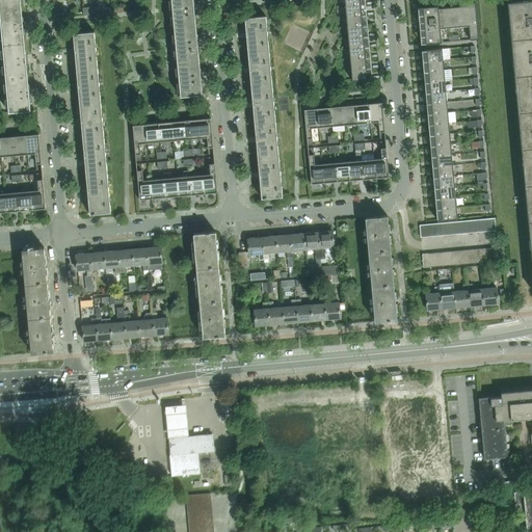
[(20,0),(0,0),(0,10),(21,9),(20,0)]
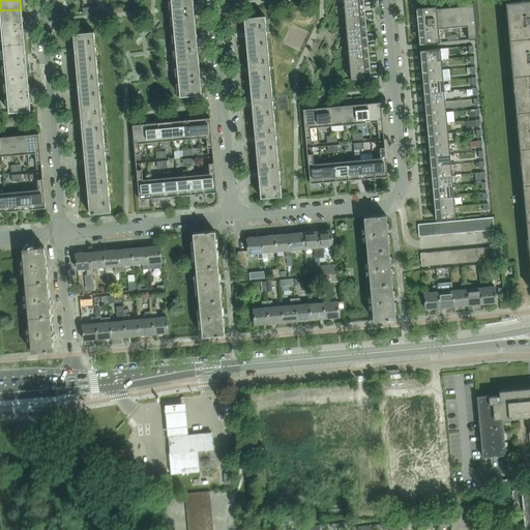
[(196,27),(193,0),(170,0),(173,29),(196,27)]
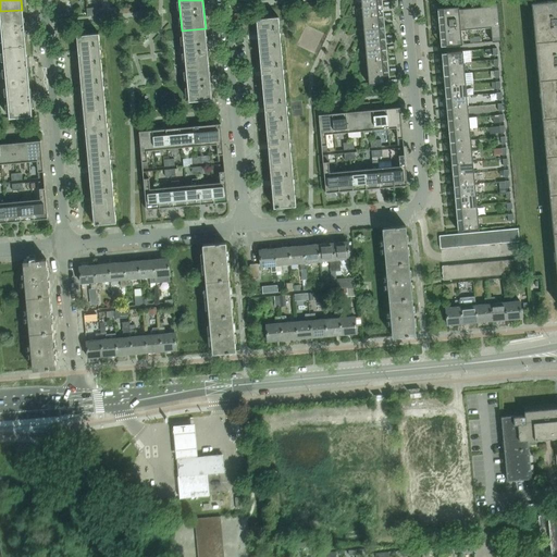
[(531,3),(535,41),(556,38),(556,4),(556,0),(531,3)]
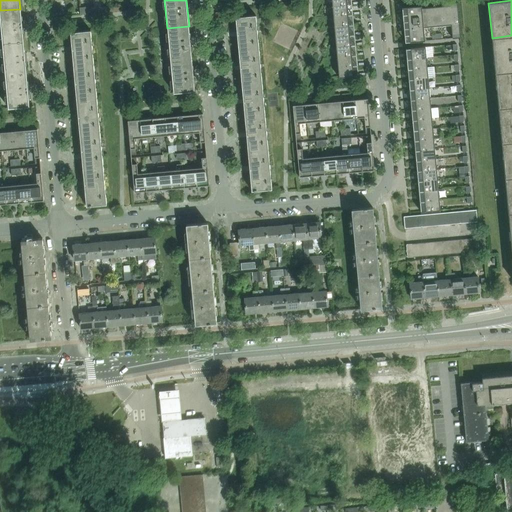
[(460,38),(457,2),(449,3),(449,6),(421,8),(421,6),(402,8),(402,9),(405,43),(424,41),(423,28),(451,25),(452,39),(460,38)]
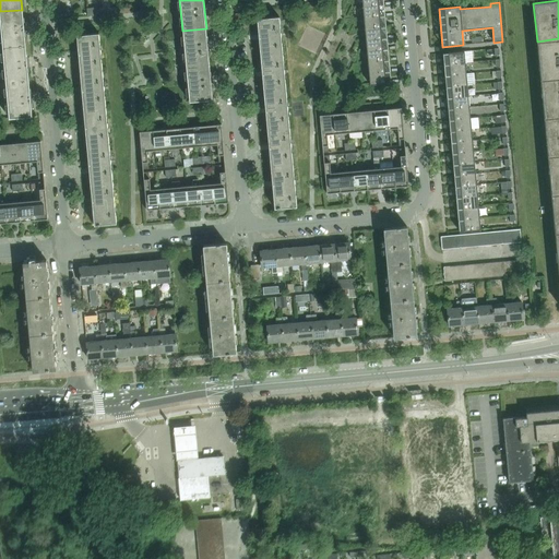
[(384,16),(383,4),(363,7),(364,18),(384,16)]
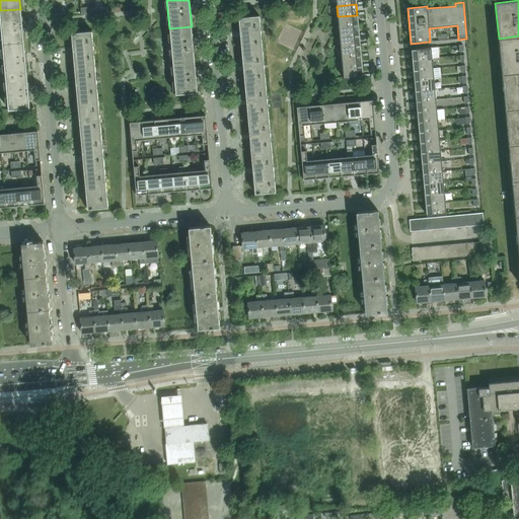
[(23,42),(20,9),(0,10),(0,20),(2,44),(23,42)]
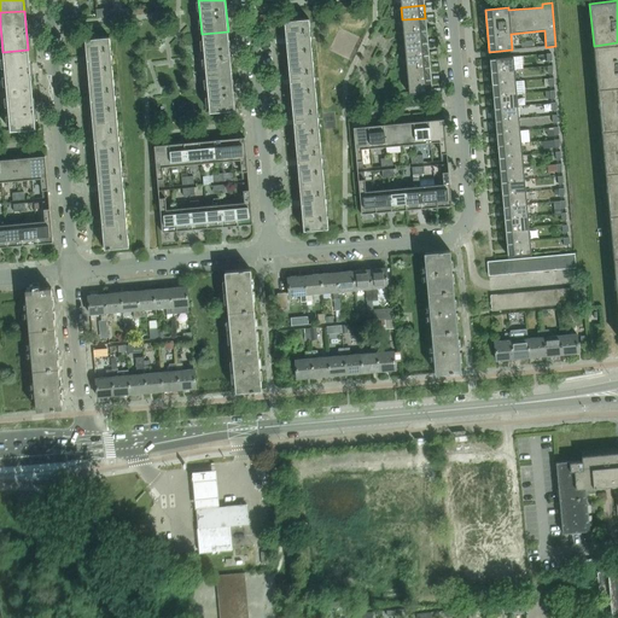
[(287,63),(312,60),(308,18),(284,21),(287,63)]
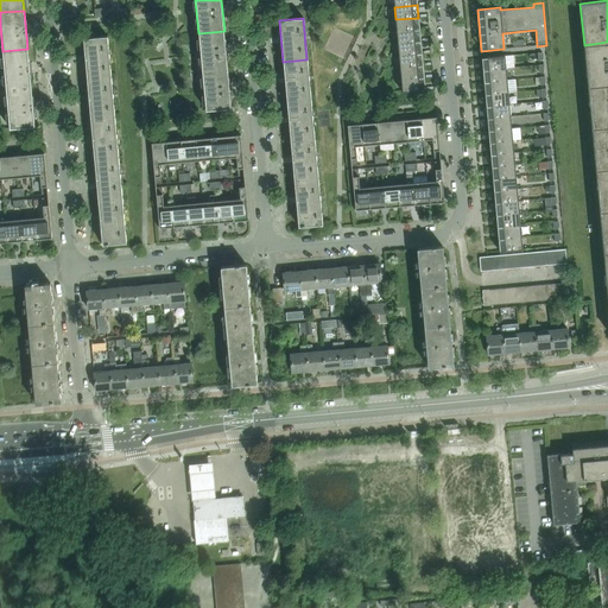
[(419,30),(418,18),(396,19),(397,32),(419,30)]
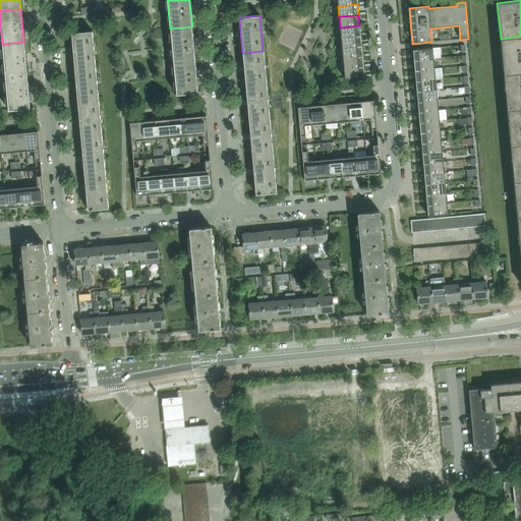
[(360,36),(359,25),(340,27),(341,38),(360,36)]
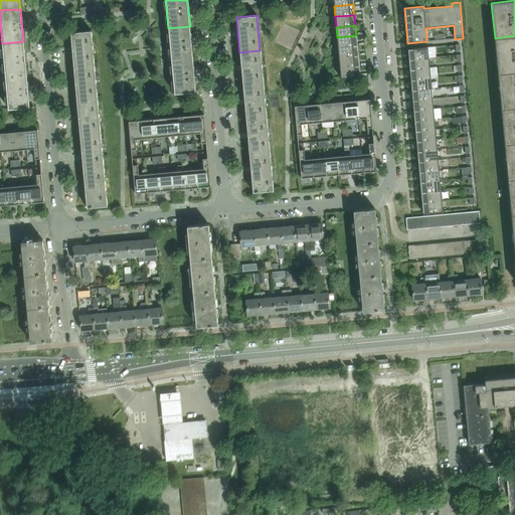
[(190,26),(168,28),(171,61),(193,59),(190,26)]
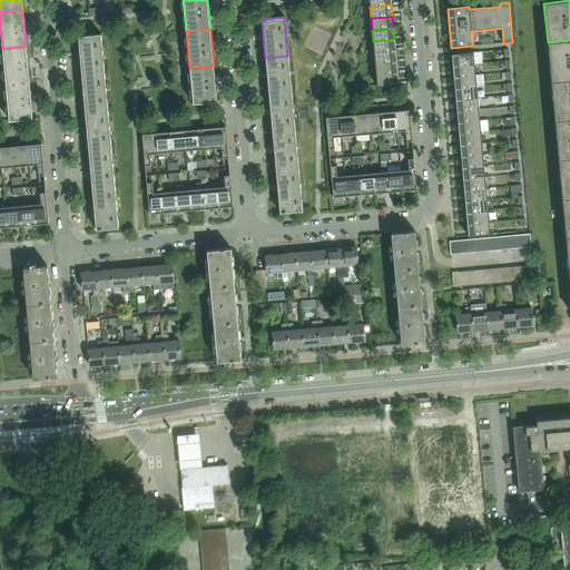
[(104,74),(100,35),(78,37),(81,75),(104,74)]
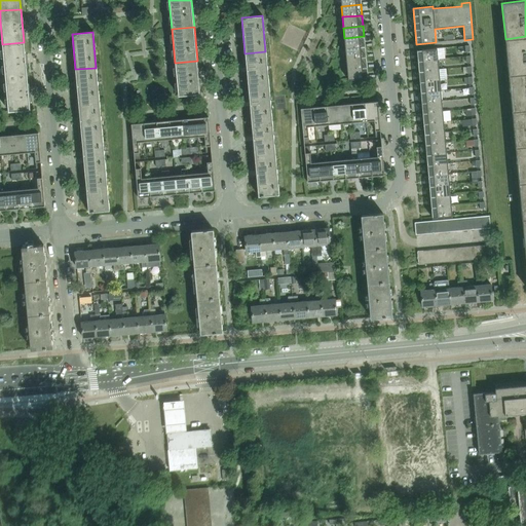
[(364,36),(344,38),(345,48),(365,46),(364,36)]
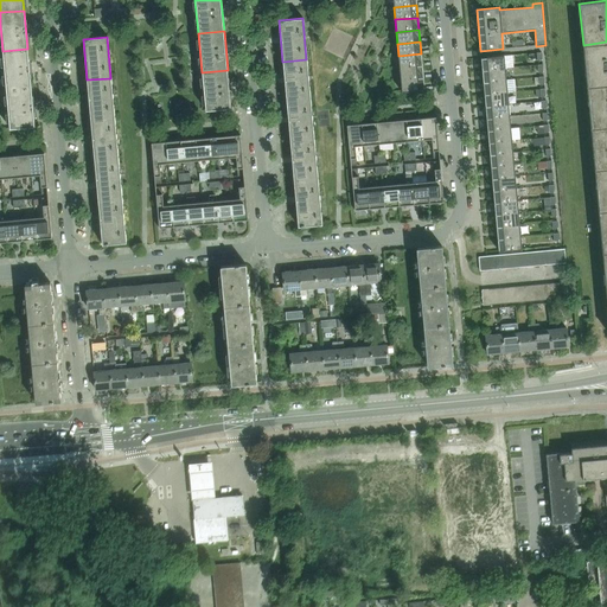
[(587,87),(606,84),(606,42),(583,45),(587,87)]
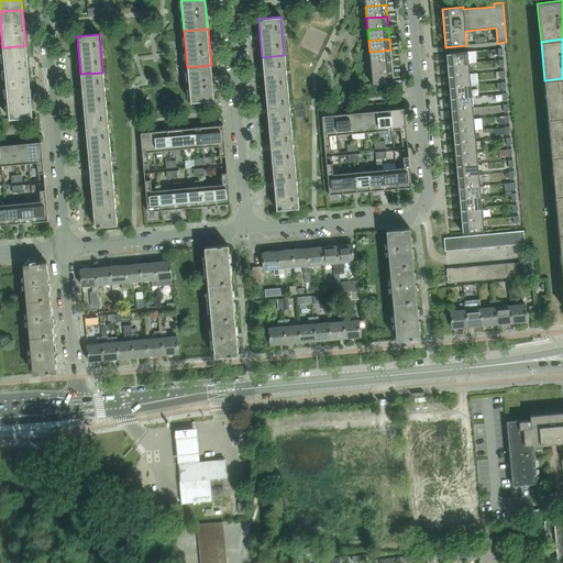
[(6,84),(29,81),(25,45),(2,47),(6,84)]
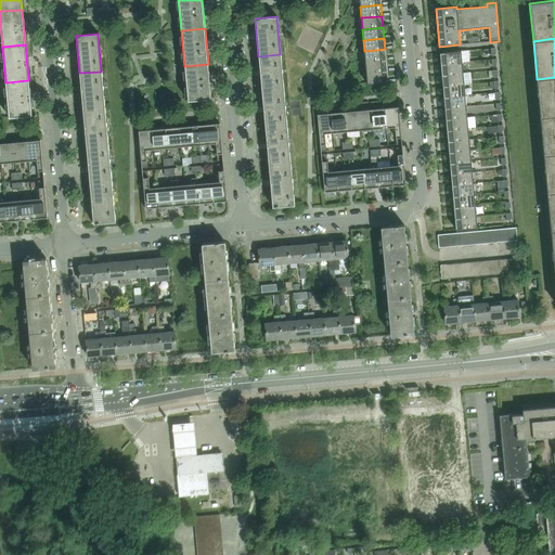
[(386,60),(385,49),(364,51),(365,62),(386,60)]
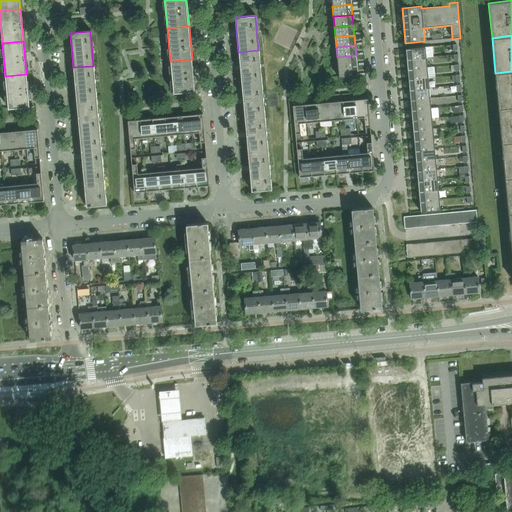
[(425,47),(405,49),(407,59),(426,57),(425,47)]
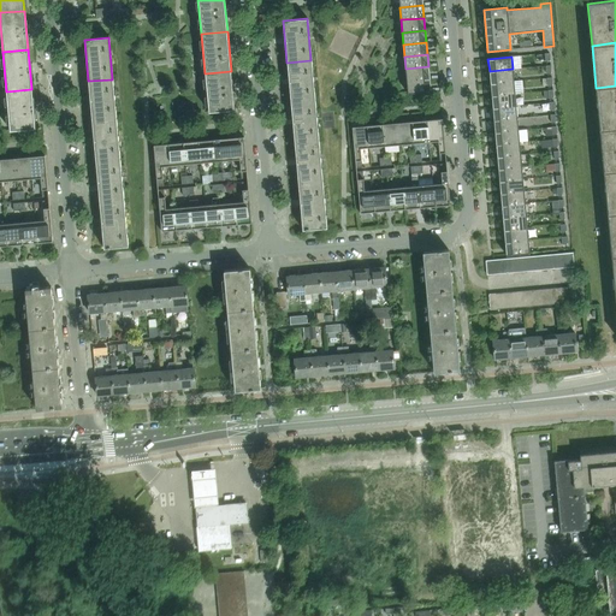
[(286,63),(291,105),(315,102),(311,60),(286,63)]
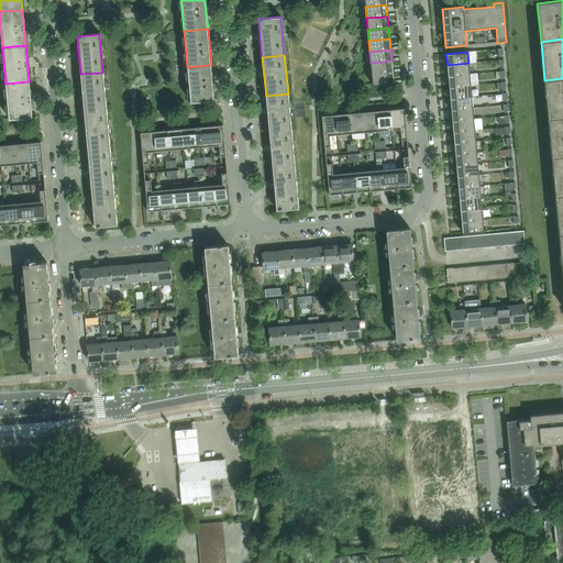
[(393,73),(392,61),(371,63),(372,75),(393,73)]
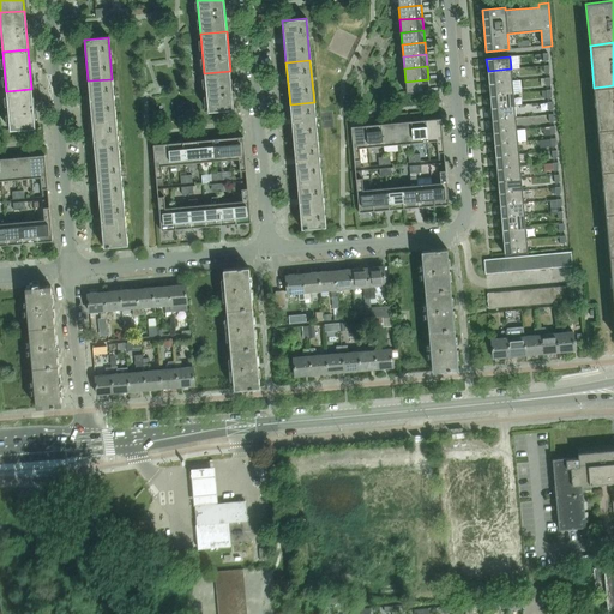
[(488,71),(488,72),(488,83),(512,80),(511,68),(488,71)]
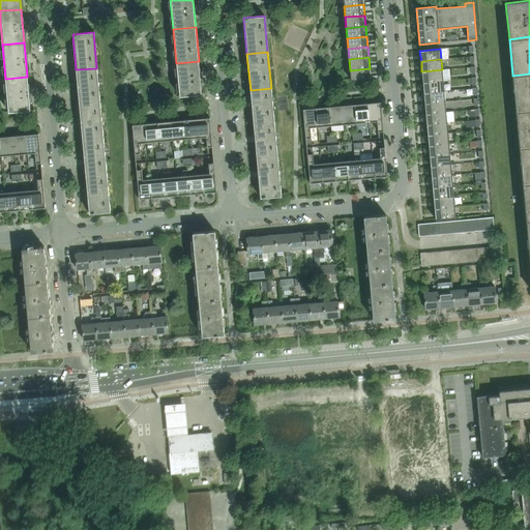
[(202,94),(199,61),(176,63),(179,96),(202,94)]
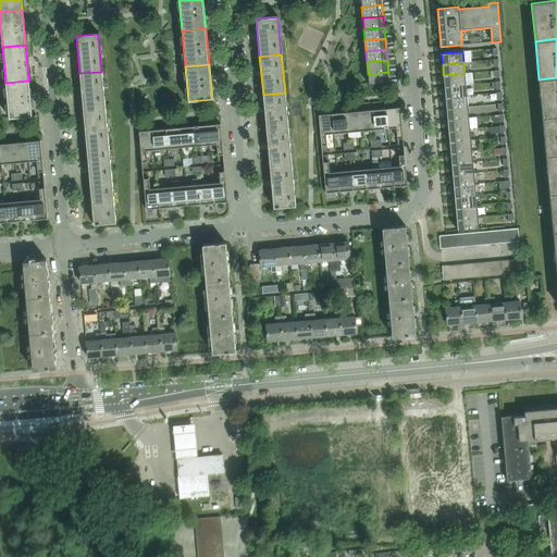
[(79,73),(84,111),(106,109),(101,72),(79,73)]
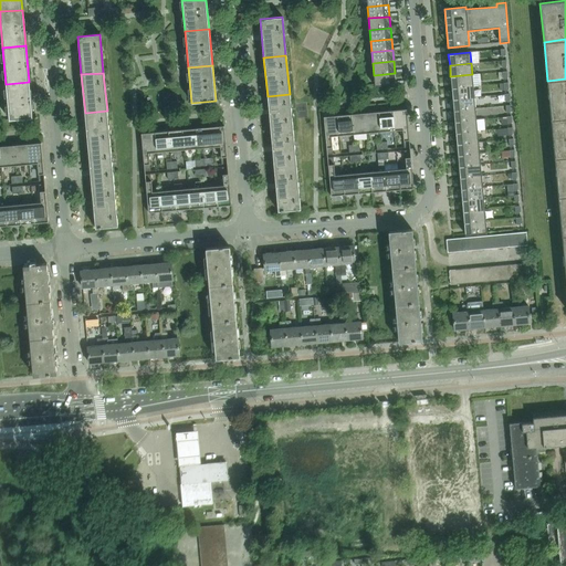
[(396,84),(395,73),(374,75),(375,86),(396,84)]
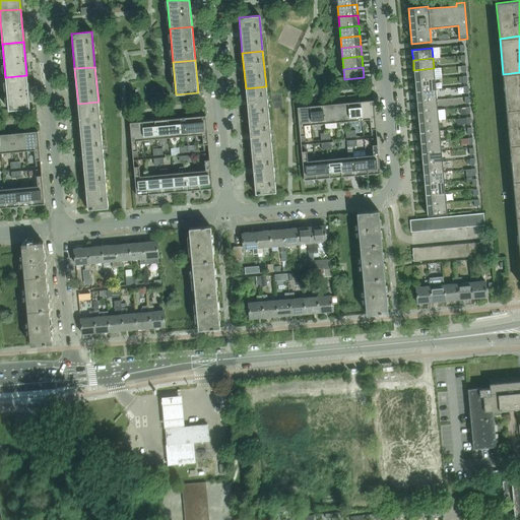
[(434,68),(413,70),(414,80),(435,78),(434,68)]
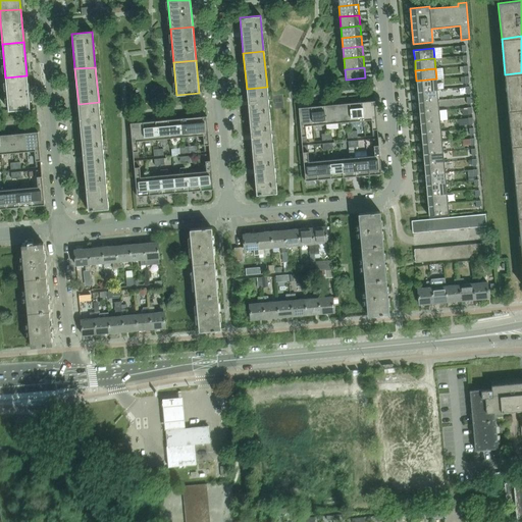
[(521,108),(521,72),(505,74),(508,110),(521,108)]
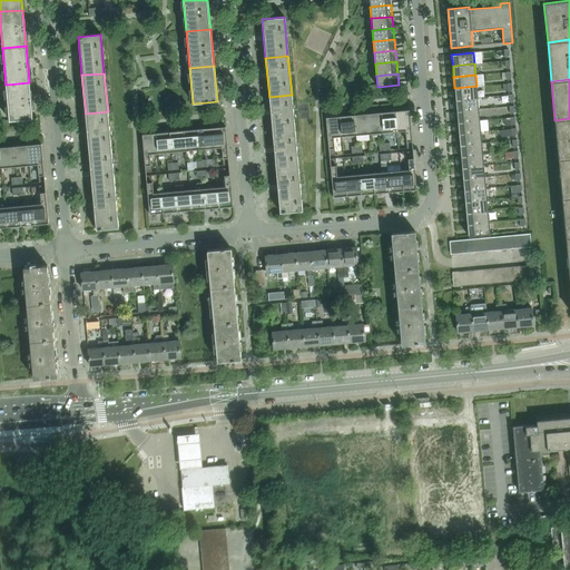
[(32,118),(29,82),(6,85),(9,120),(32,118)]
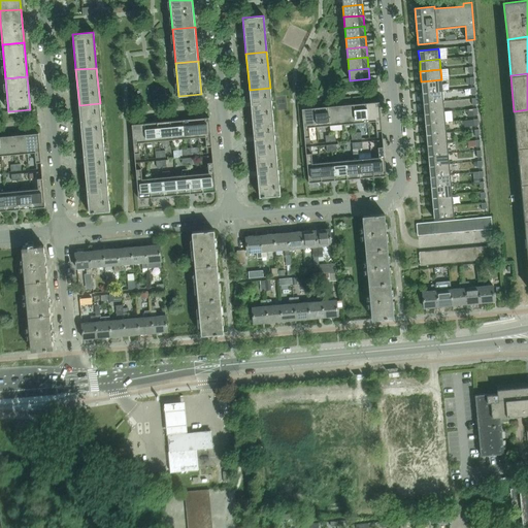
[(441,79),(421,81),(422,92),(442,90),(441,79)]
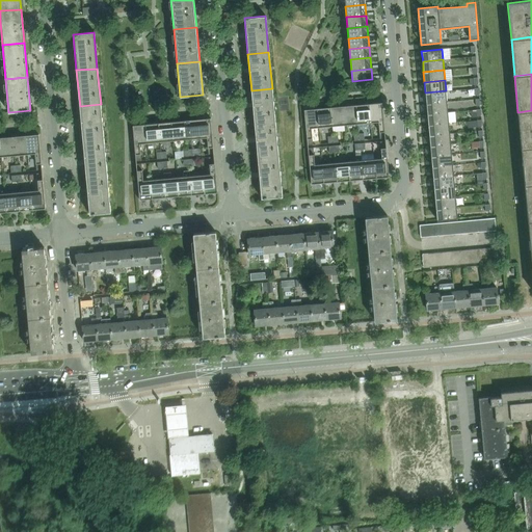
[(255,127),(275,125),(272,88),(251,90),(255,127)]
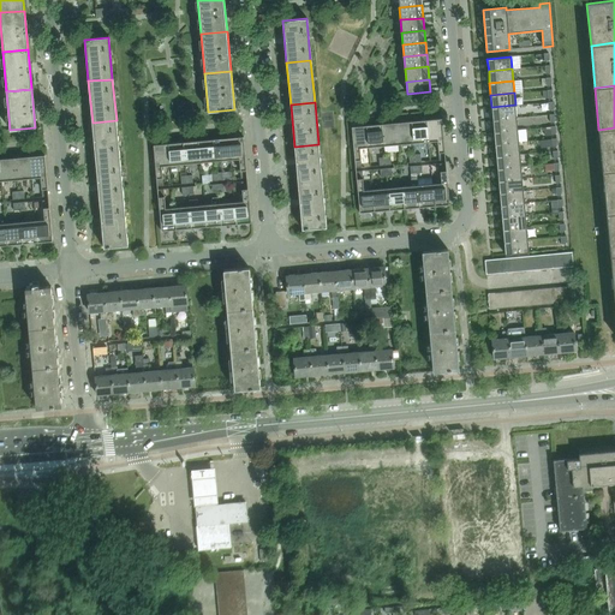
[(515,105),(491,107),(493,119),(517,117),(515,105)]
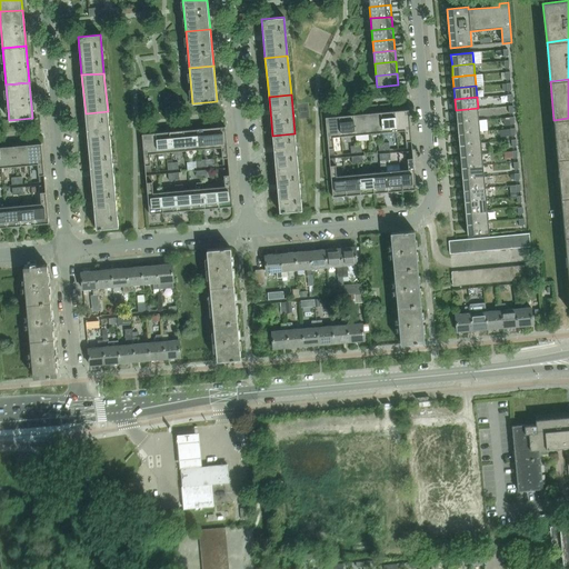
[(478,108),(456,110),(457,121),(479,119),(478,108)]
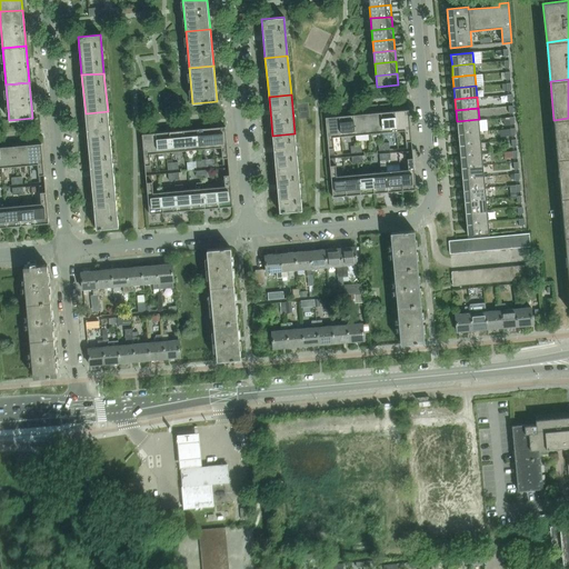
[(408,110),(395,111),(397,131),(405,131),(406,149),(412,148),(408,110)]
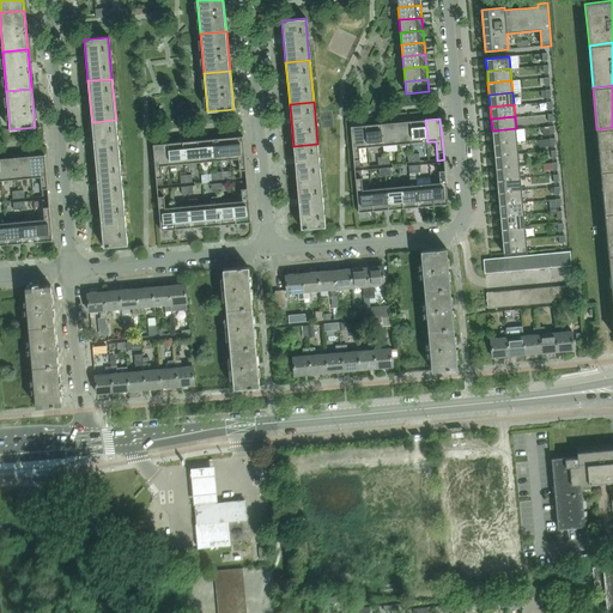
[(92,122),(96,164),(120,162),(116,120),(92,122)]
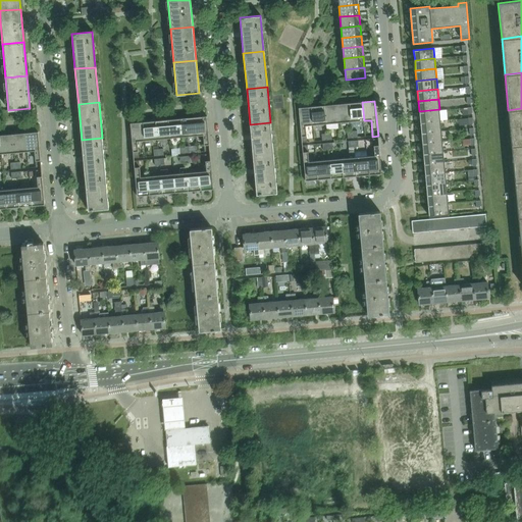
[(351,121),(364,120),(362,102),(349,103),(351,121)]
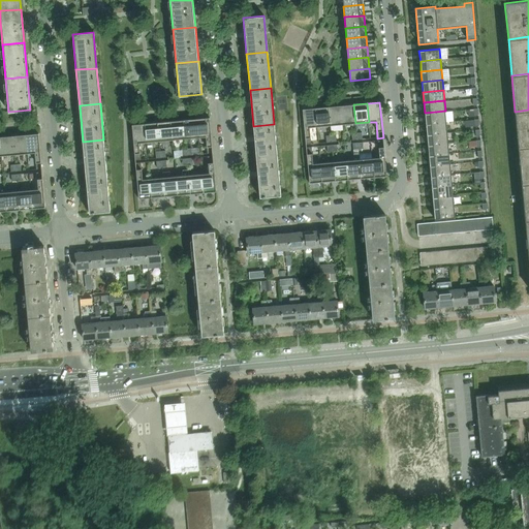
[(343,124),(355,123),(353,104),(341,105),(343,124)]
